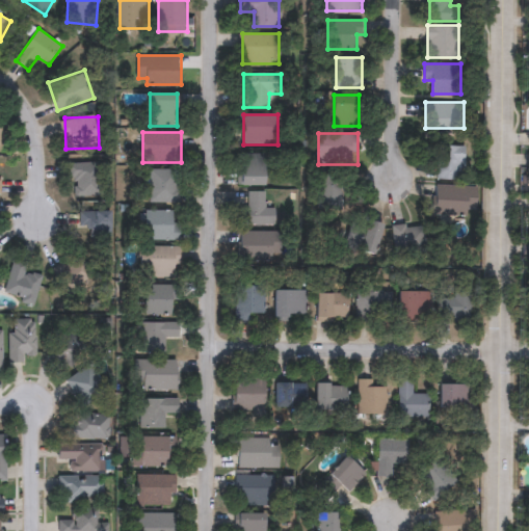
[(467,144),(467,179),(439,179),(439,144),(467,144)]
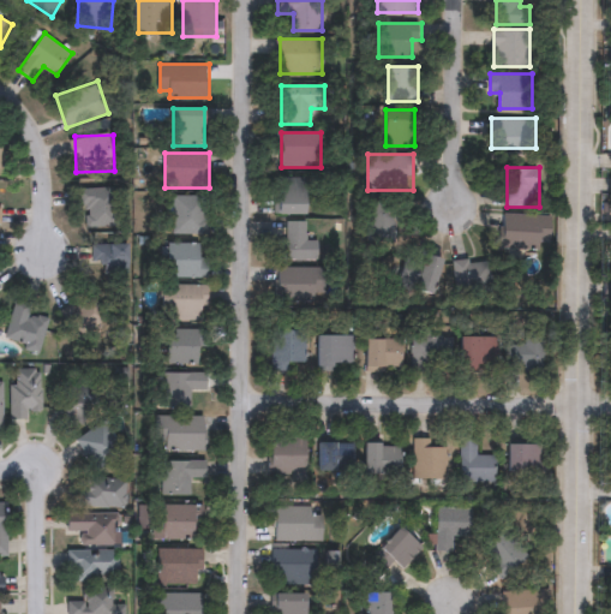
[(279,178),(309,178),(309,214),(279,214),(279,178)]
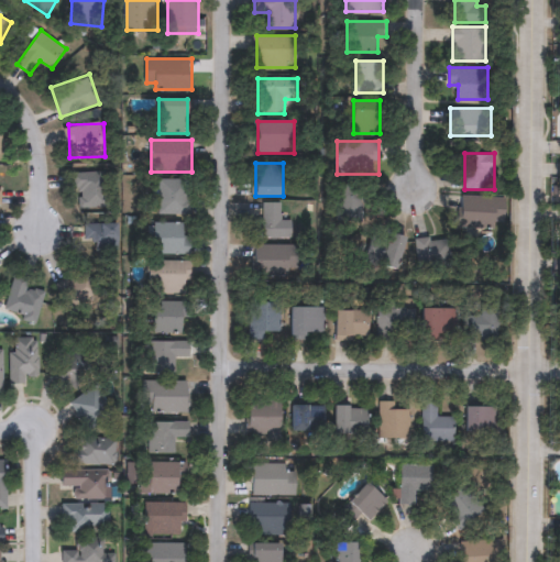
[(74,187),(74,172),(108,172),(108,206),(81,206),(81,187),(74,187)]
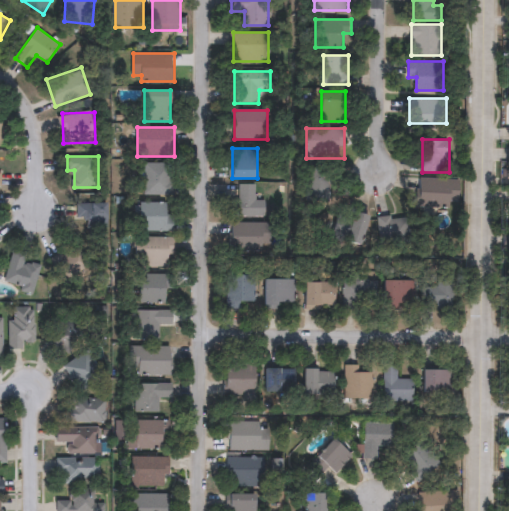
[(145,194),(145,162),(173,162),(173,194),(145,194)]
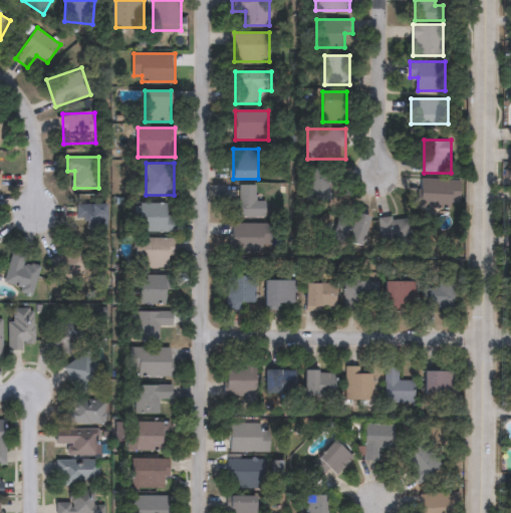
[(342,169),(342,202),(310,202),(310,169),(342,169)]
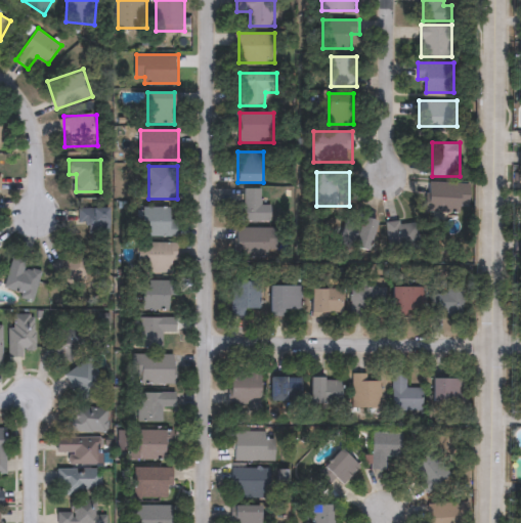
[(472,183),(471,213),(430,211),(431,182),(472,183)]
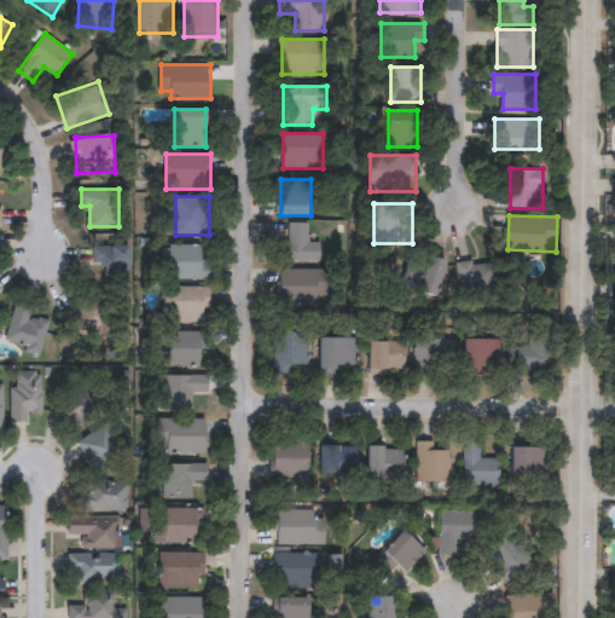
[(311,223),(311,241),(320,241),(320,261),(288,261),(288,223),(311,223)]
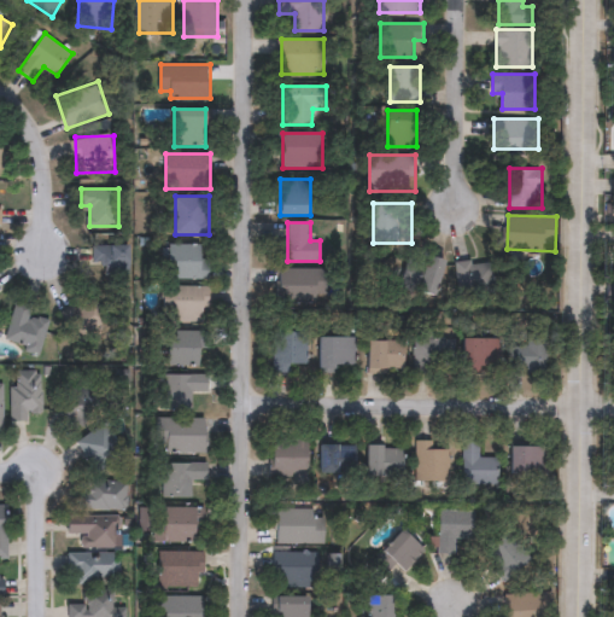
[(129,245),(129,275),(105,275),(105,266),(95,266),(95,245),(129,245)]
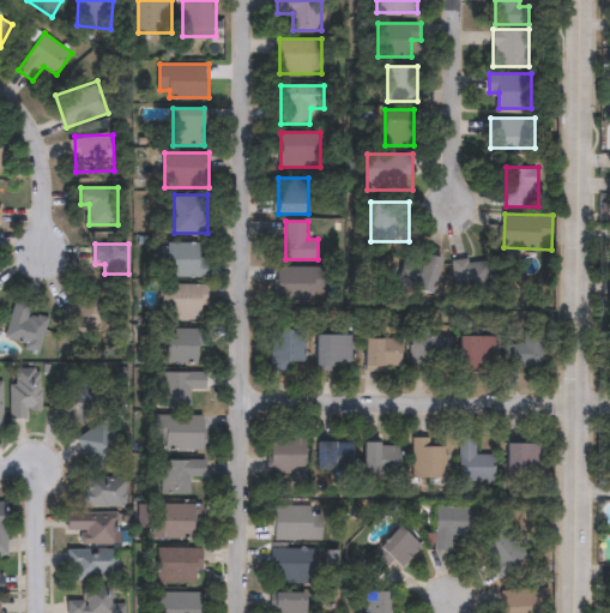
[(207,276),(169,276),(169,244),(207,244),(207,276)]
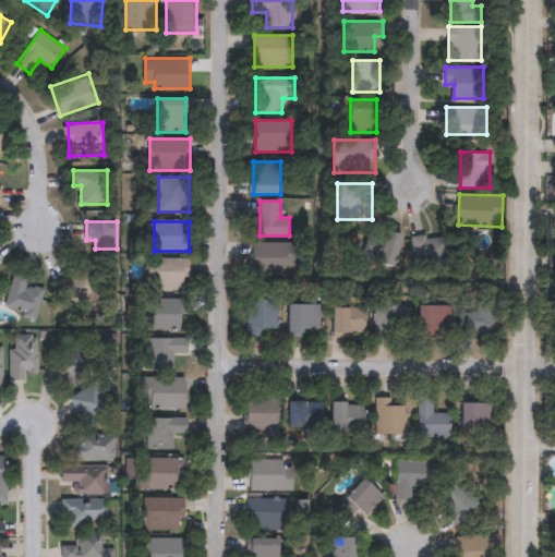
[(361,253),(371,226),(403,237),(395,265),(361,253)]
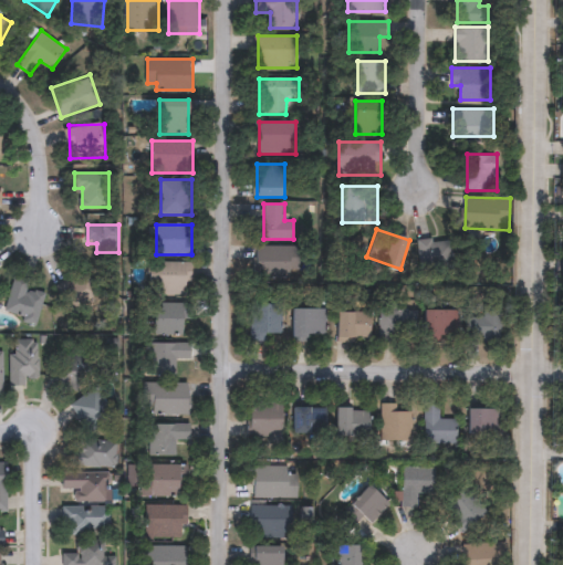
[(456,273),(423,273),(421,240),(455,239),(456,273)]
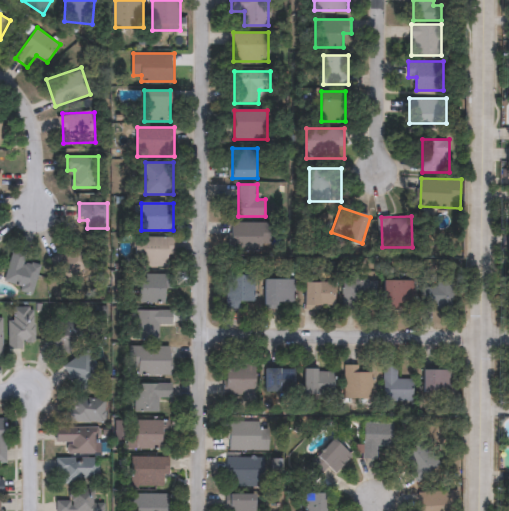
[(270,223),(269,251),(230,251),(231,222),(270,223)]
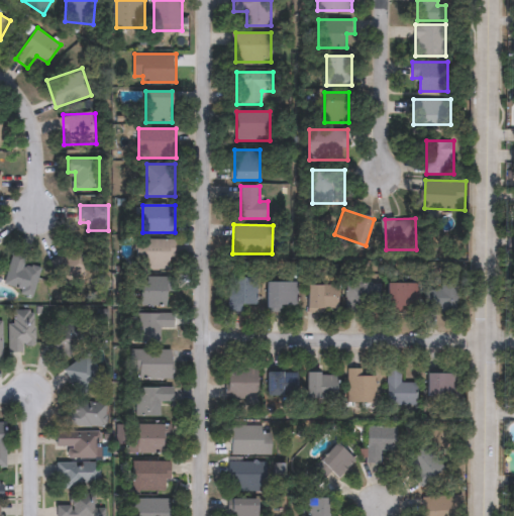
[(137,239),(174,239),(174,269),(137,269),(137,239)]
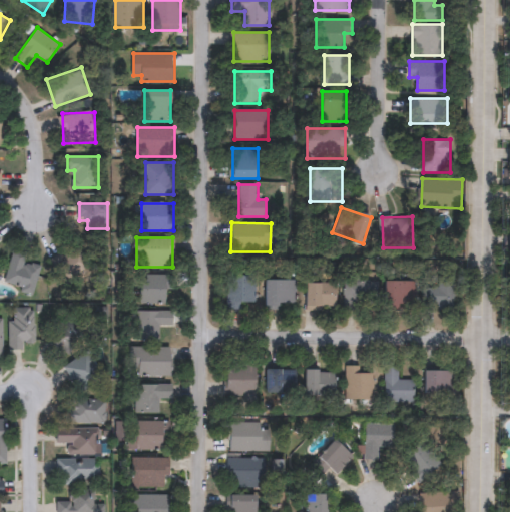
[(29,245),(25,261),(42,266),(34,293),(5,285),(16,242),(29,245)]
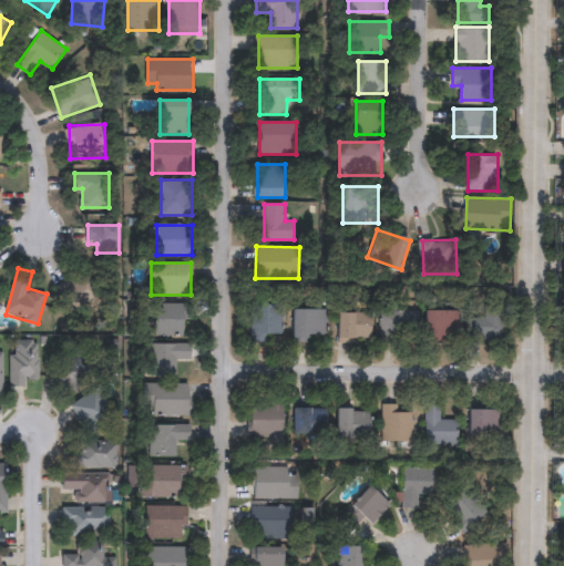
[(154,335),(155,304),(193,304),(193,319),(184,319),(184,336),(154,335)]
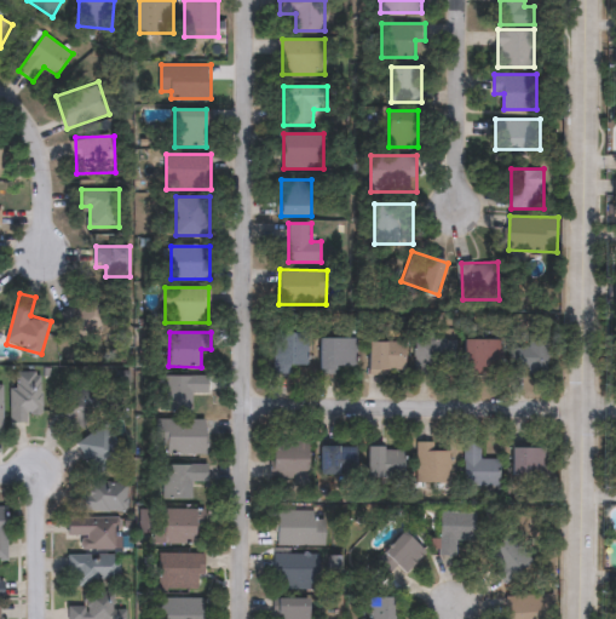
[(295,365),(295,373),(281,373),(281,332),(311,332),(311,365),(295,365)]
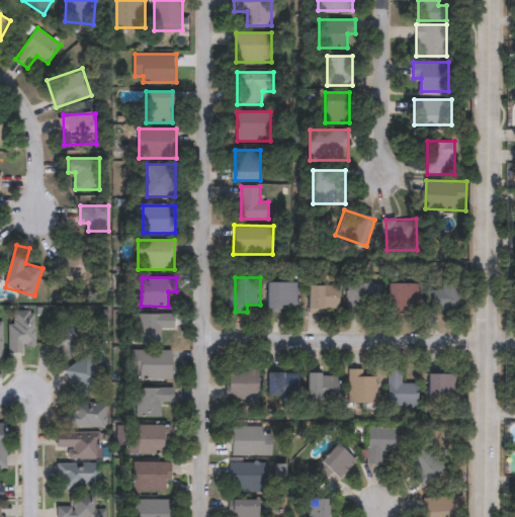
[(442,289),(442,280),(461,280),(461,315),(440,315),(440,308),(428,308),(428,289),(442,289)]
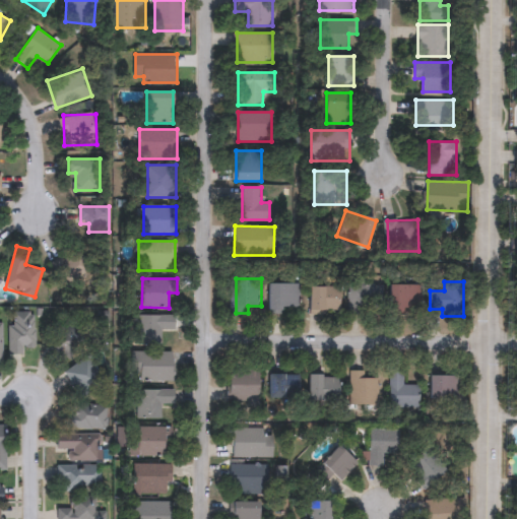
[(300,283),(300,313),(269,313),(269,283),(300,283)]
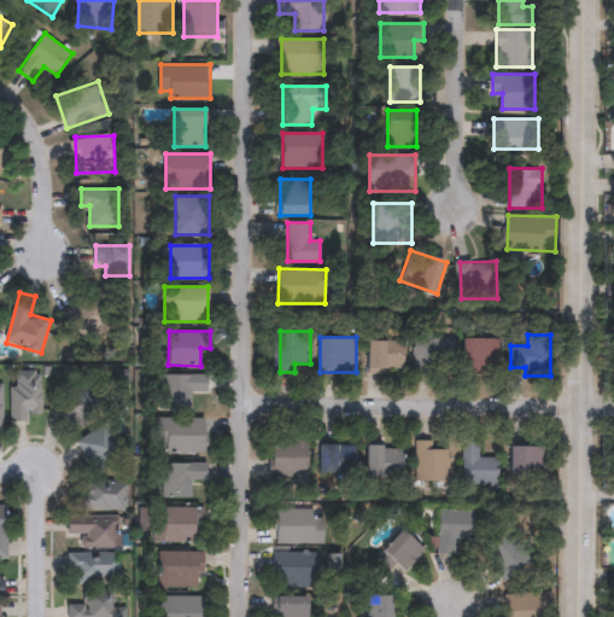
[(415,372),(415,338),(456,338),(456,372),(415,372)]
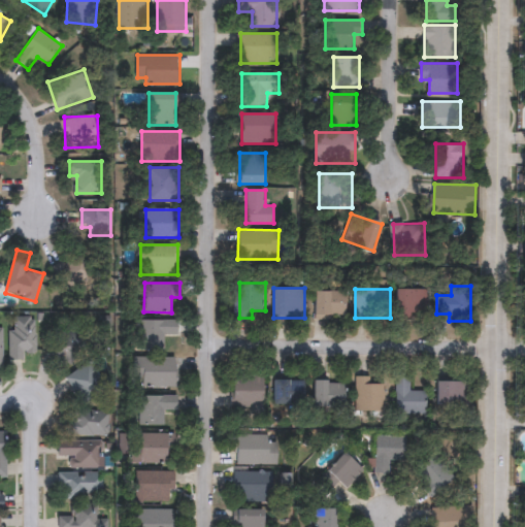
[(394,317),(394,289),(429,289),(429,317),(394,317)]
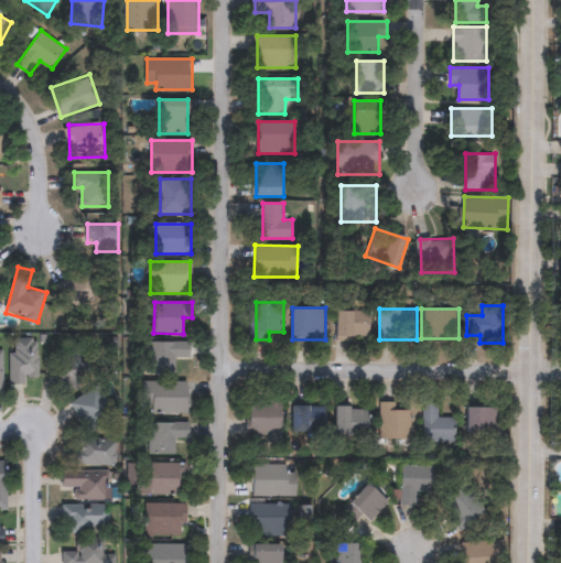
[(369,311),(369,338),(334,338),(334,311),(369,311)]
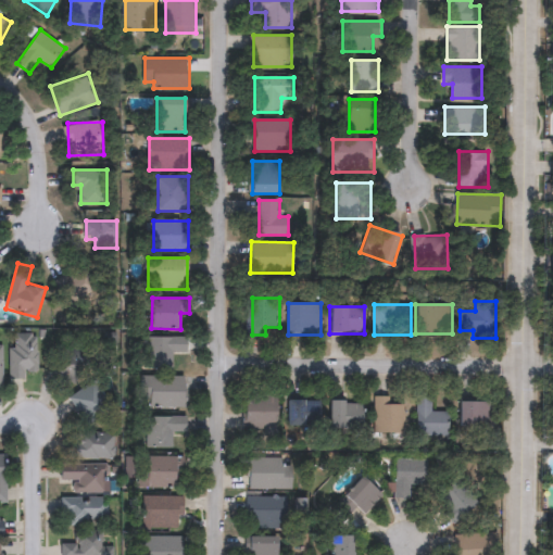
[(25,370),(25,378),(11,378),(11,333),(39,333),(39,370),(25,370)]
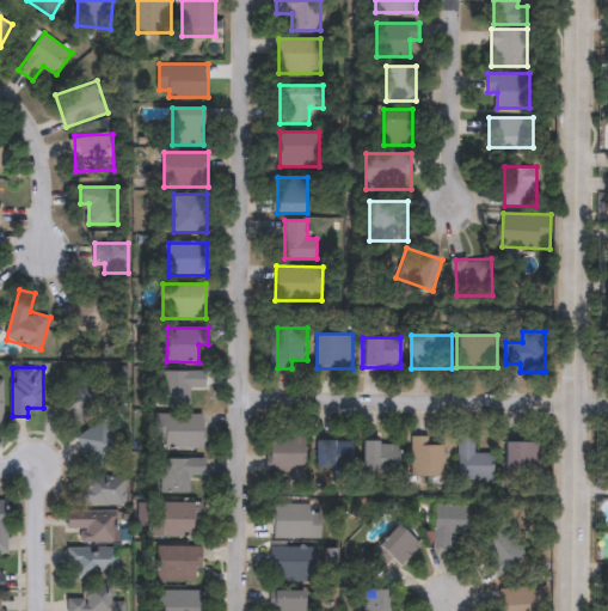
[(191,386),(191,405),(163,405),(163,371),(204,371),(204,386),(191,386)]
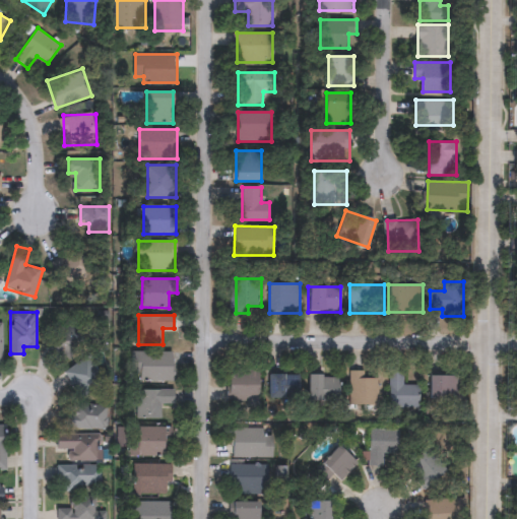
[(52,347),(70,316),(89,327),(71,359),(52,347)]
